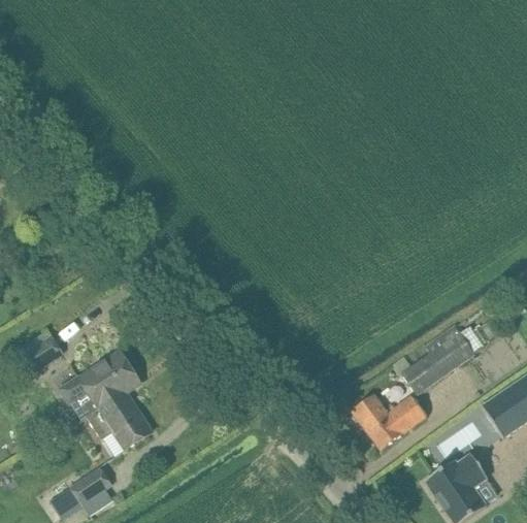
[(401,370),(413,386),(417,392),(473,354),(472,352),(482,346),(480,341),(488,336),(480,323),(470,328),(468,324),(458,331),(453,323),(424,344),(428,351),(408,364),(401,370)]
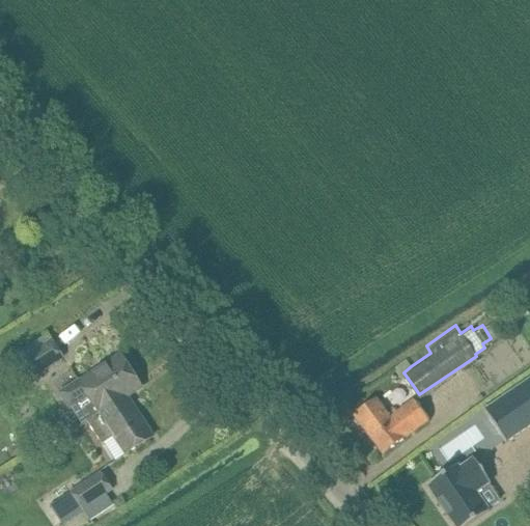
[(50,335),(19,355),(30,372),(60,352),(50,335)]
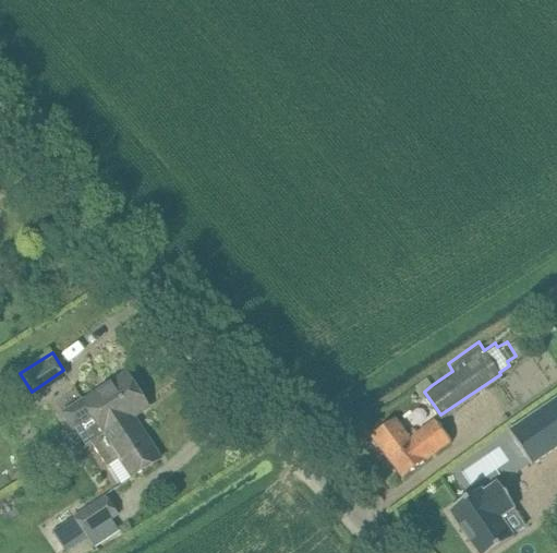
[(125,370),(107,381),(60,411),(69,424),(72,423),(85,443),(89,440),(104,430),(131,412),(147,403),(125,370)]
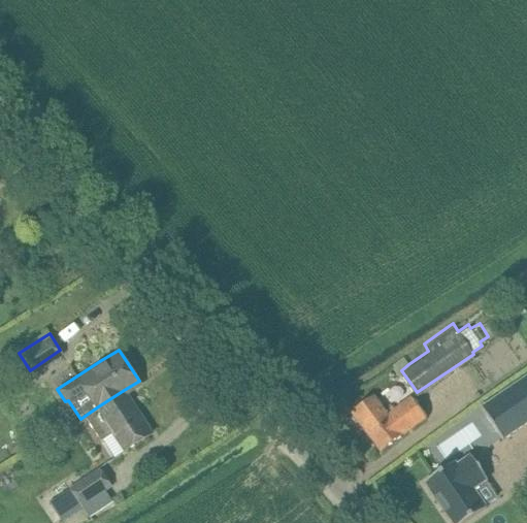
[(502,440),(526,423),(526,370),(476,405),(502,440)]
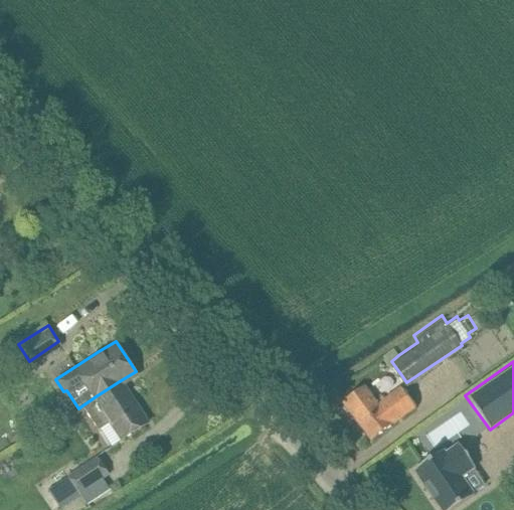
[(96,396),(82,405),(98,428),(108,421),(119,438),(122,435),(130,430),(147,419),(121,380),(96,396)]
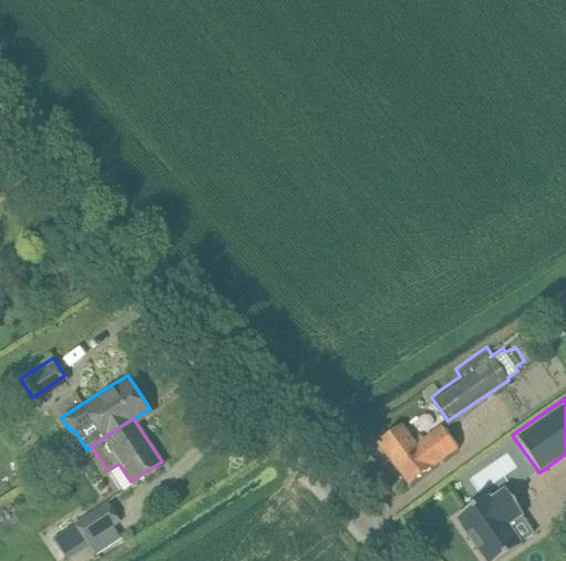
[(400,421),(394,425),(377,438),(408,479),(455,444),(440,423),(415,440),(400,421)]
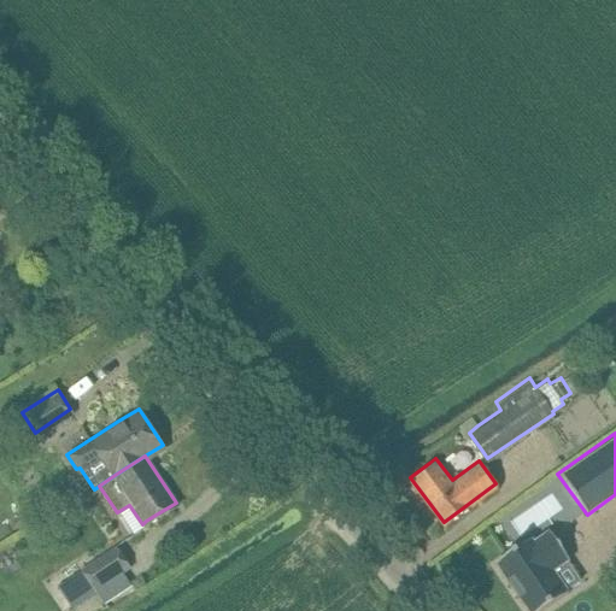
[(569,556),(549,527),(533,538),(531,534),(494,559),(529,610),(533,610),(568,588),(552,567),(569,556)]
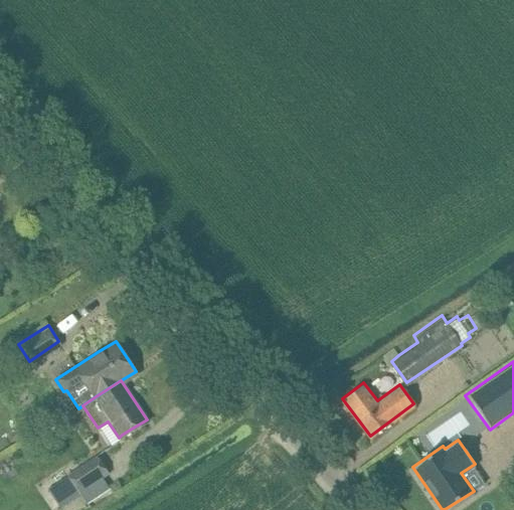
[(108,472),(96,454),(46,487),(58,504),(78,491),(108,472)]
